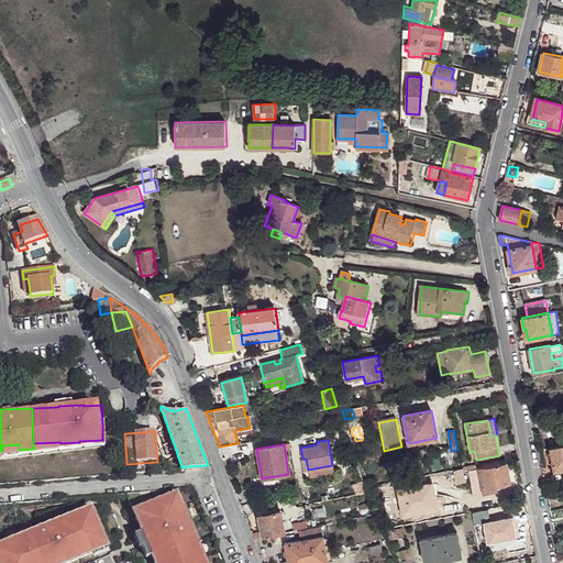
[(562,444),(550,448),(554,471),(562,468),(562,444)]
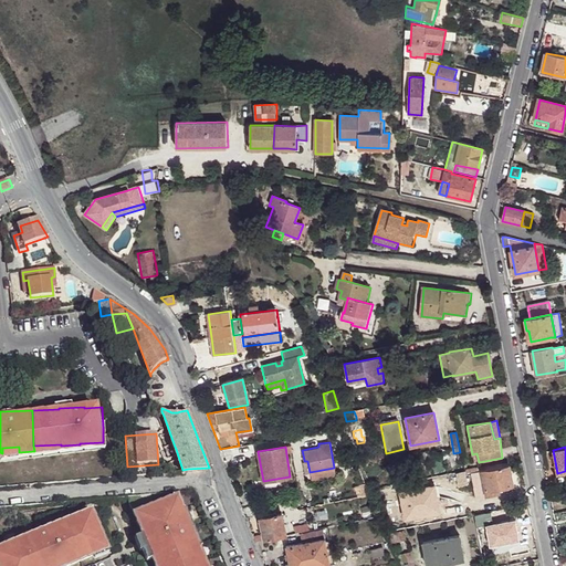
[(458,460),(463,459),(462,452),(460,452),(453,453),(456,465),(459,465),(458,460)]
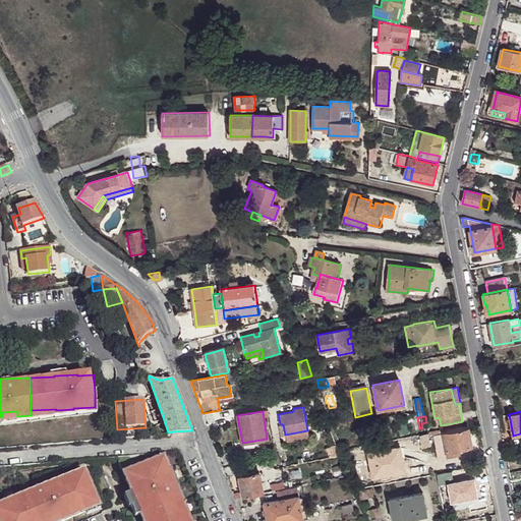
[(308,437),(307,430),(285,435),(283,424),(280,424),(280,423),(278,423),(282,441),(308,437)]
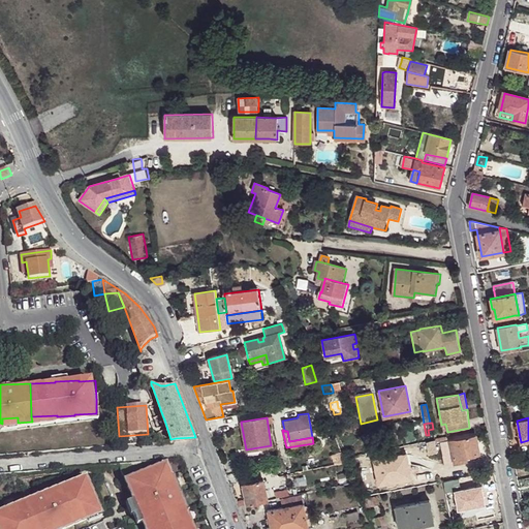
[(452,439),(450,440),(455,462),(467,460),(466,456),(478,453),(475,435),(452,439)]
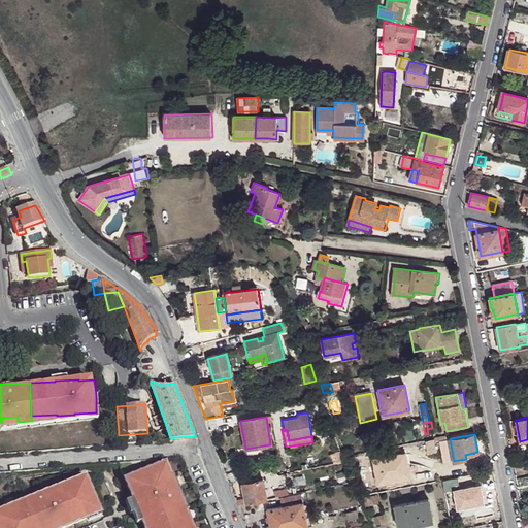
[(434,439),(424,440),(426,453),(436,452),(436,449),(434,441),(434,439)]
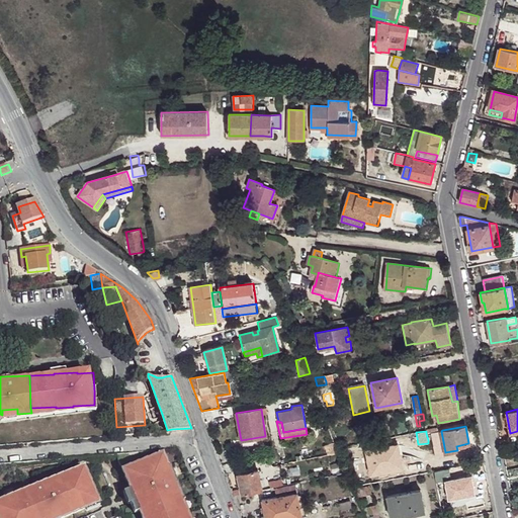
[(426,433),(428,440),(438,438),(436,431),(426,433)]
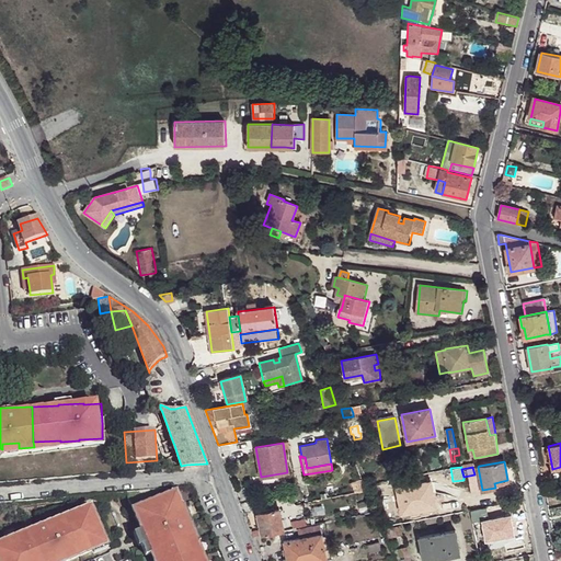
[(471,480),(451,484),(453,493),(473,489),(471,480)]
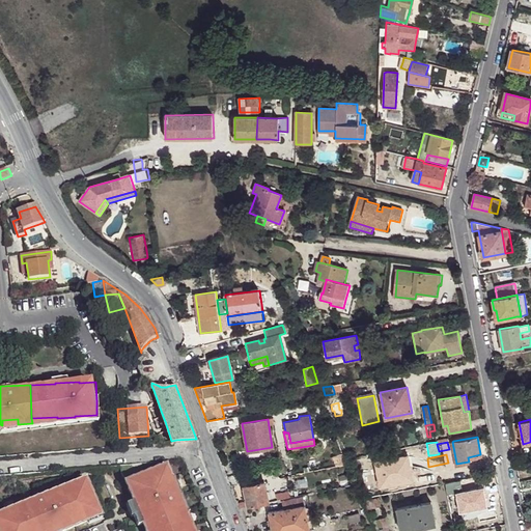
[(351,462),(353,469),(361,467),(359,459),(351,462)]
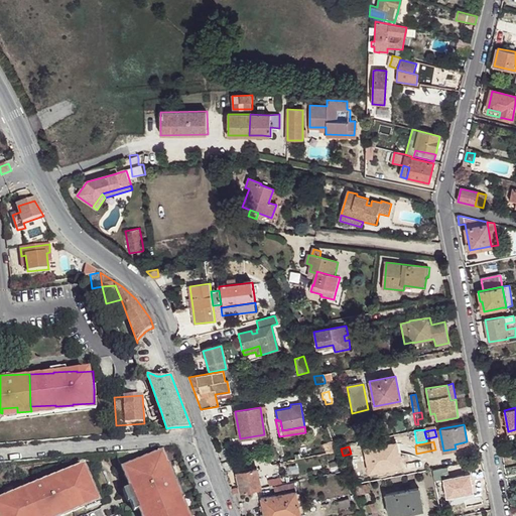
[(160,450),(155,453),(161,465),(163,464),(167,473),(172,471),(168,462),(166,463),(160,450)]
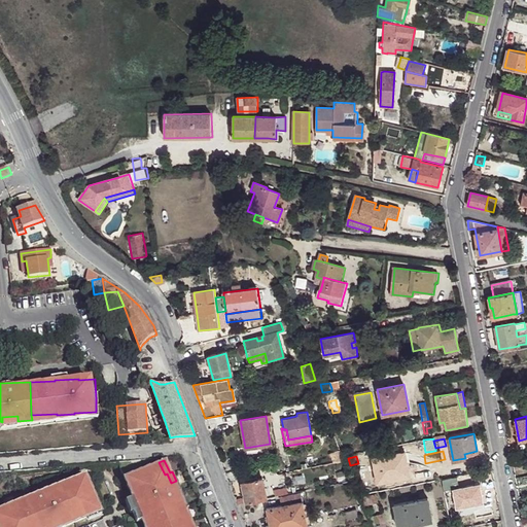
[(184,526),(178,511),(181,510),(178,500),(183,498),(176,481),(171,483),(167,473),(165,475),(159,462),(124,477),(132,496),(126,498),(135,521),(141,519),(144,526),(184,526)]
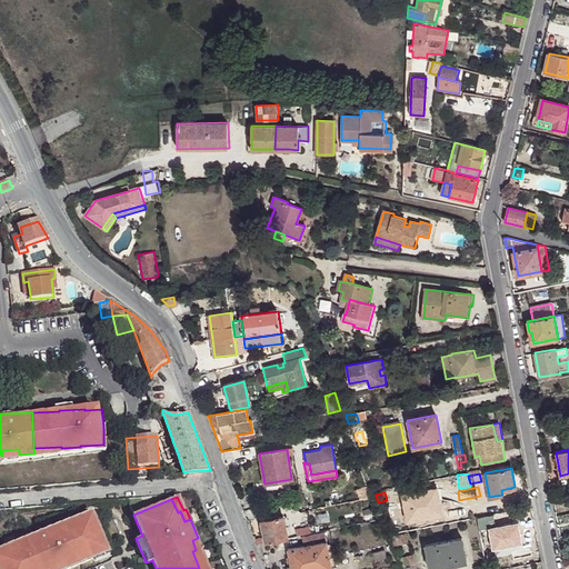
[(76,515),(77,518),(78,520),(92,515),(90,509),(76,515)]
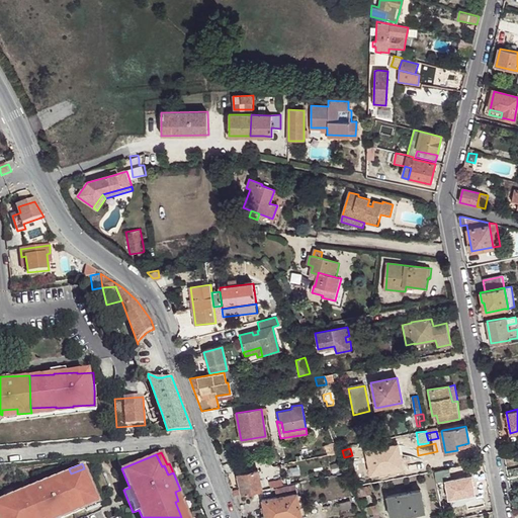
[(286,468),(288,477),(298,475),(297,467),(286,468)]
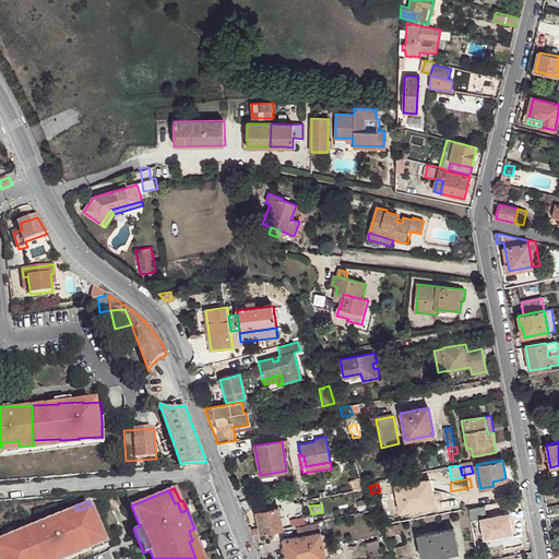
[(0,539),(0,558),(47,558),(61,554),(63,558),(92,547),(91,544),(105,538),(91,506),(76,511),(75,509),(57,516),(42,523),(40,520),(39,519),(32,522),(33,523),(34,526),(18,533),(0,539)]
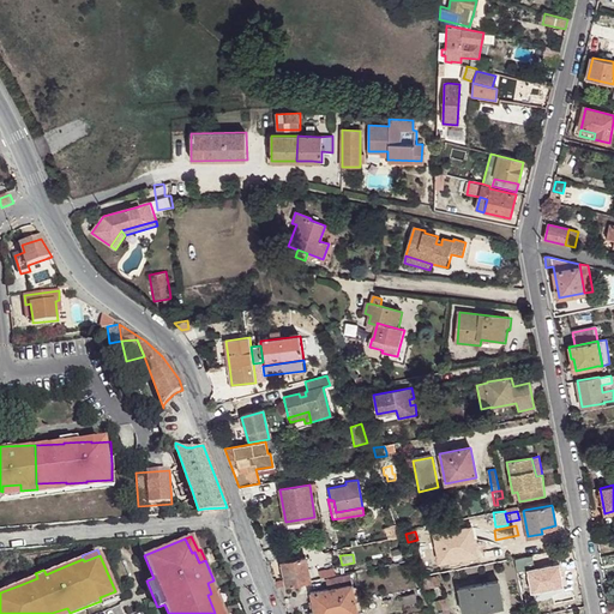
[(282,563),(287,585),(311,581),(305,558),(282,563)]
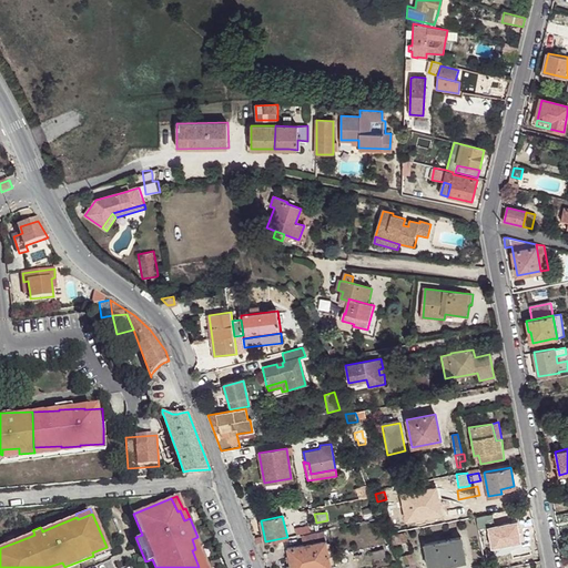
[(41,528),(42,531),(58,525),(57,523),(41,528)]
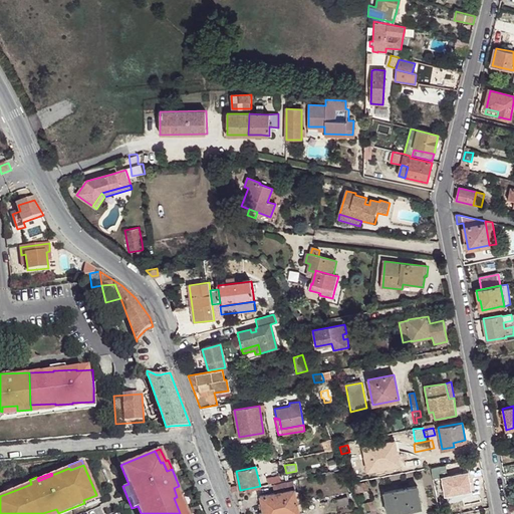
[(271,484),(273,493),(294,489),(293,480),(271,484)]
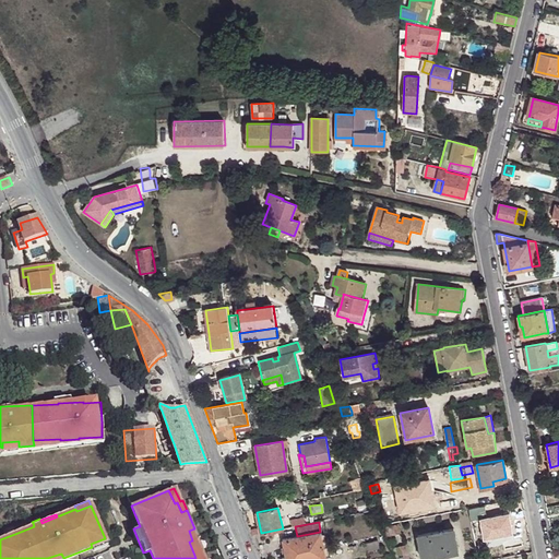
[(16,530),(18,533),(34,526),(33,523),(16,530)]
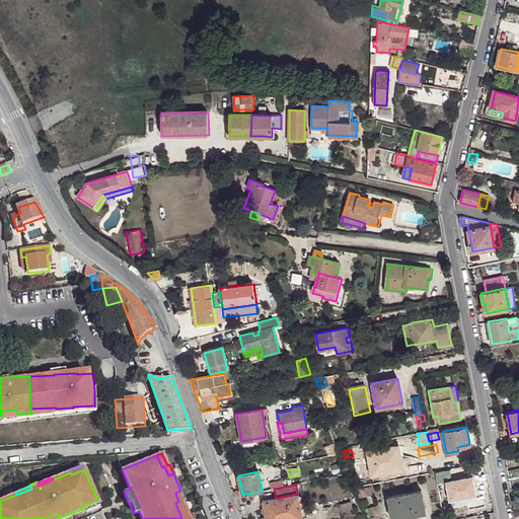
[(369,486),(360,489),(362,497),(372,494),(369,486)]
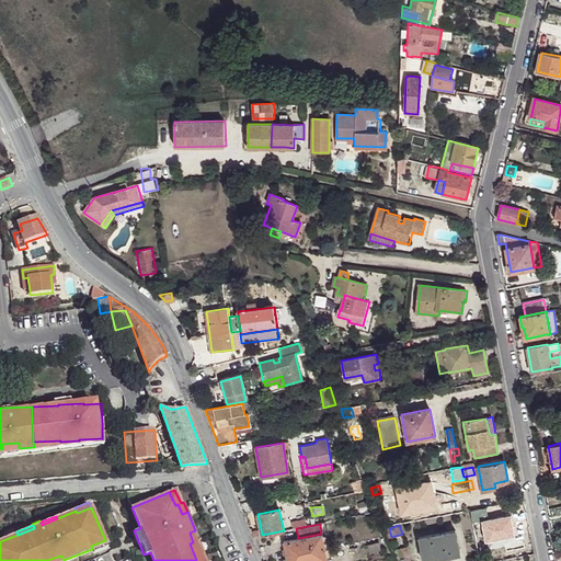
[(445,552),(459,550),(456,529),(420,536),(423,560),(445,557),(445,552)]
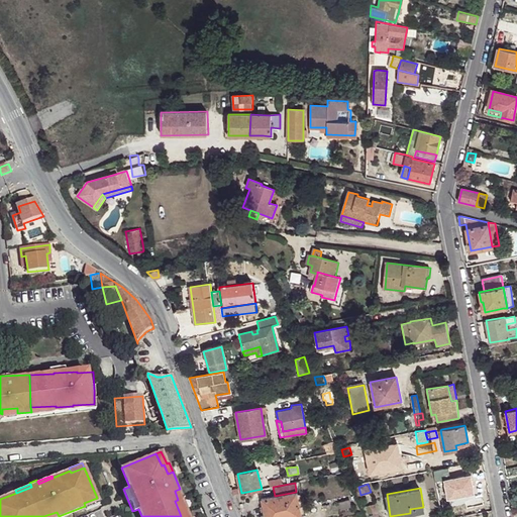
[(183,498),(180,489),(175,491),(178,500),(175,501),(181,516),(187,516),(180,499),(183,498)]
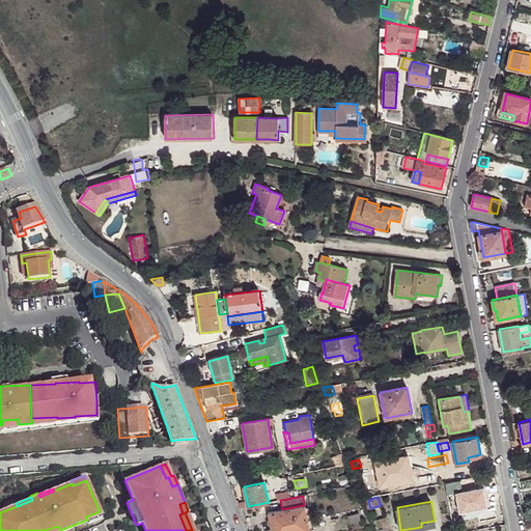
[(304,505),(282,509),(268,512),(271,528),(274,527),(274,530),(306,530),(310,530),(304,505)]
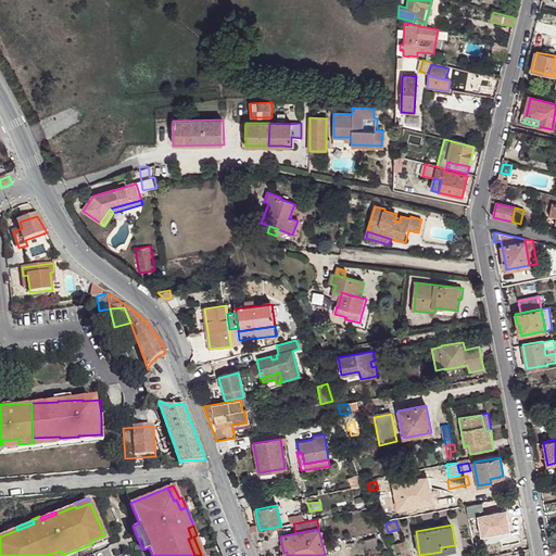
[(91,544),(92,546),(106,541),(104,535),(90,541),(91,544)]
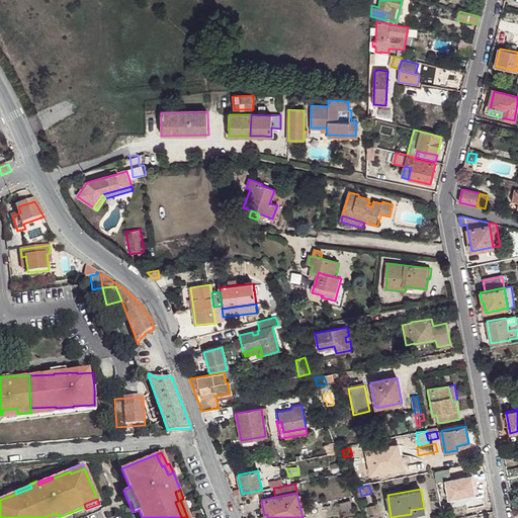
[(342,509),(353,507),(351,499),(340,501),(342,509)]
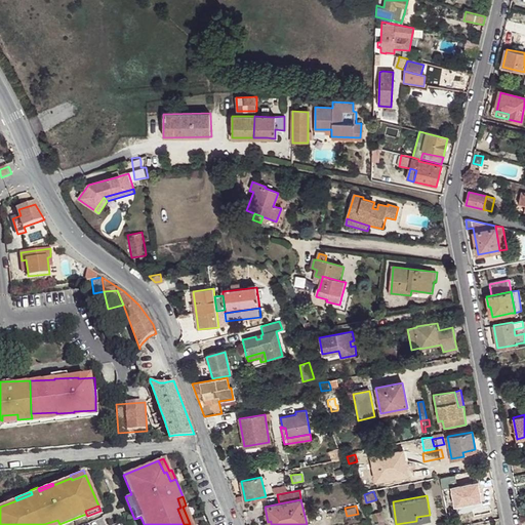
[(379,511),(375,512),(378,523),(384,522),(379,511)]
